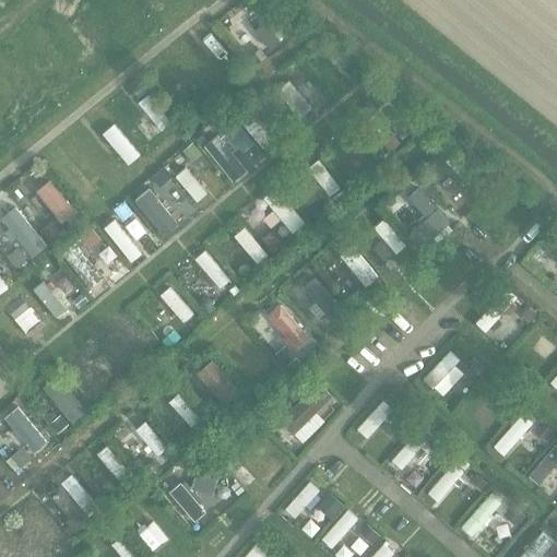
[(271,50),(292,32),(267,4),(246,22),(271,50)]
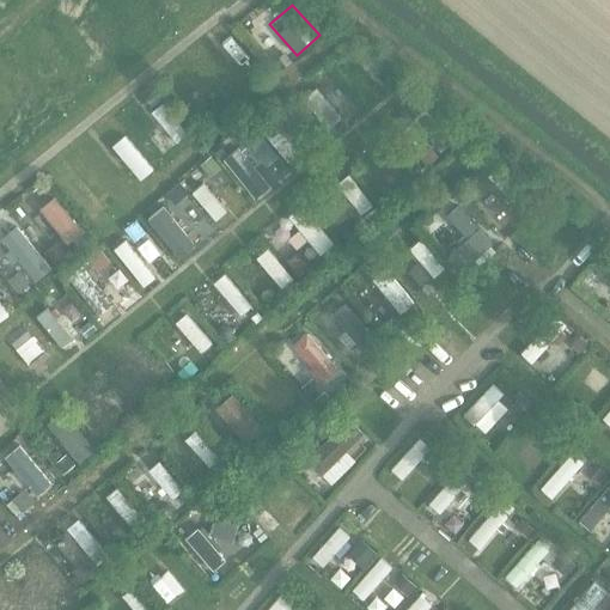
[(225,49),(251,84),(262,75),(236,41),(225,49)]
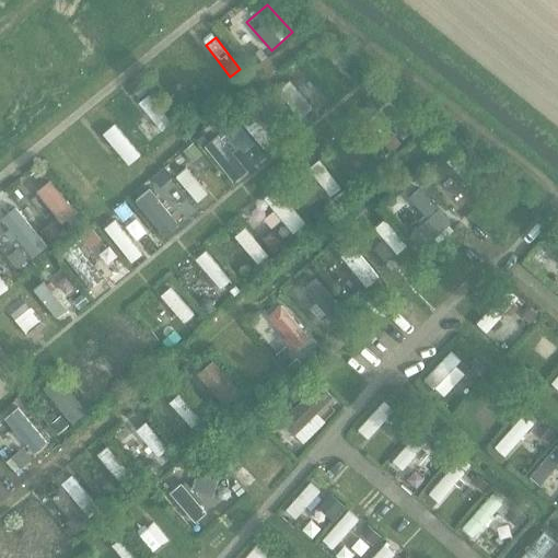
[(160,130),(171,121),(149,93),(138,102),(160,130)]
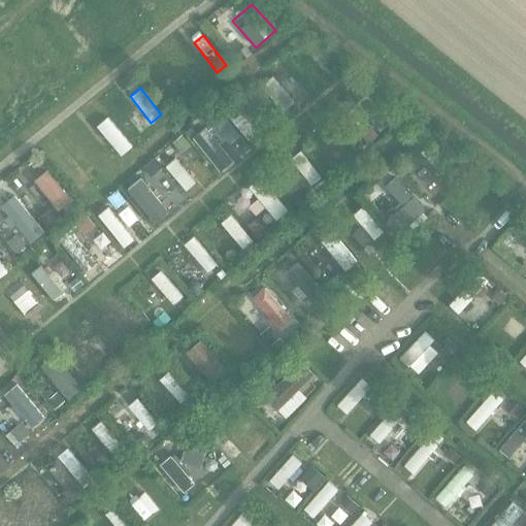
[(235,107),(226,116),(249,140),(258,132),(235,107)]
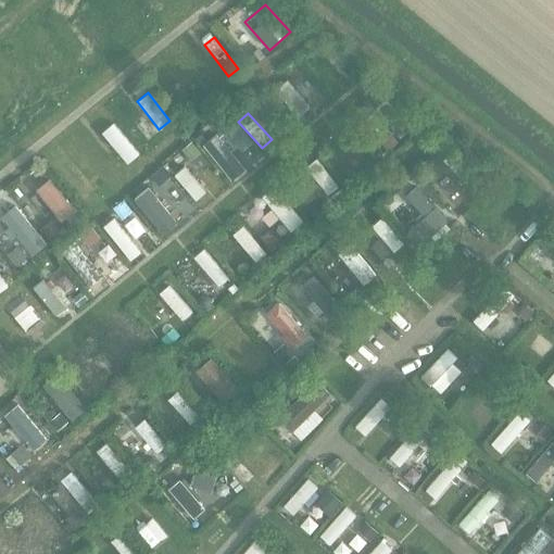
[(101,133),(126,164),(139,154),(114,123),(101,133)]
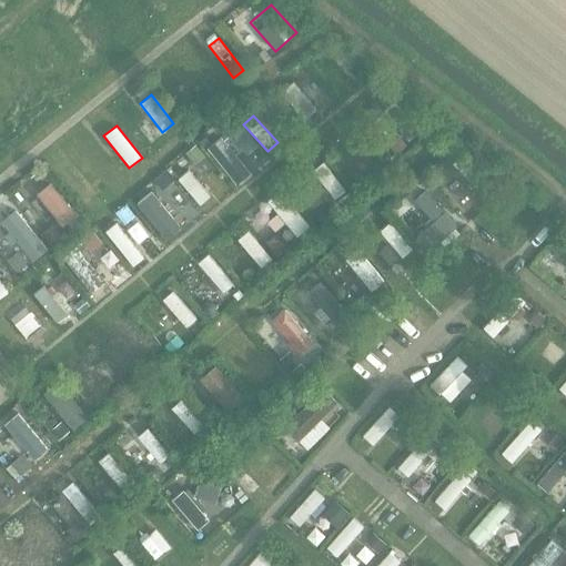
[(363,132),(351,140),(367,168),(380,161),(363,132)]
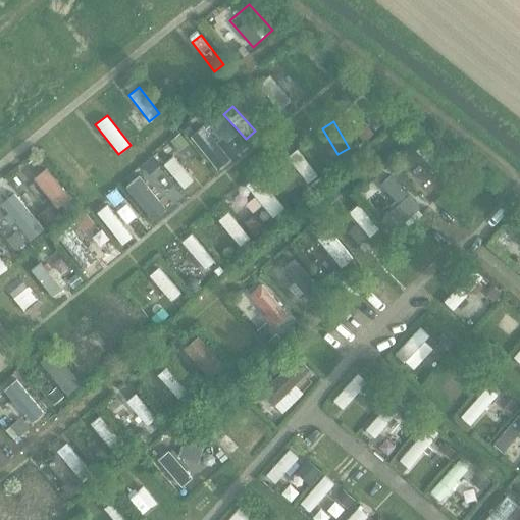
[(192,135),(216,170),(228,161),(205,126),(192,135)]
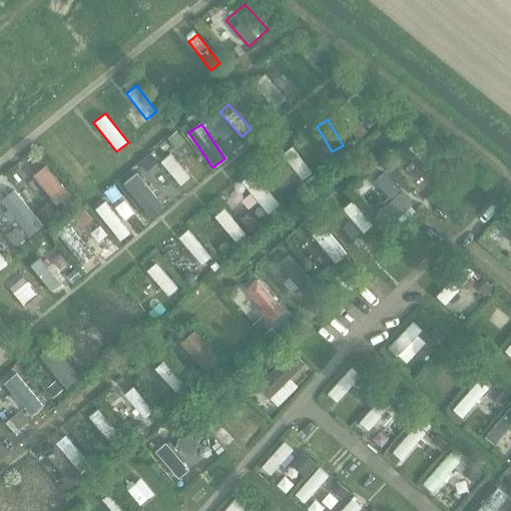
[(358,125),(349,133),(356,141),(365,133),(358,125)]
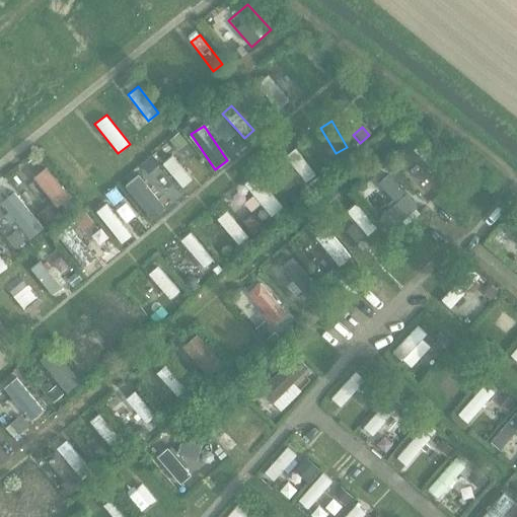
[(176,134),(167,142),(175,151),(185,144),(176,134)]
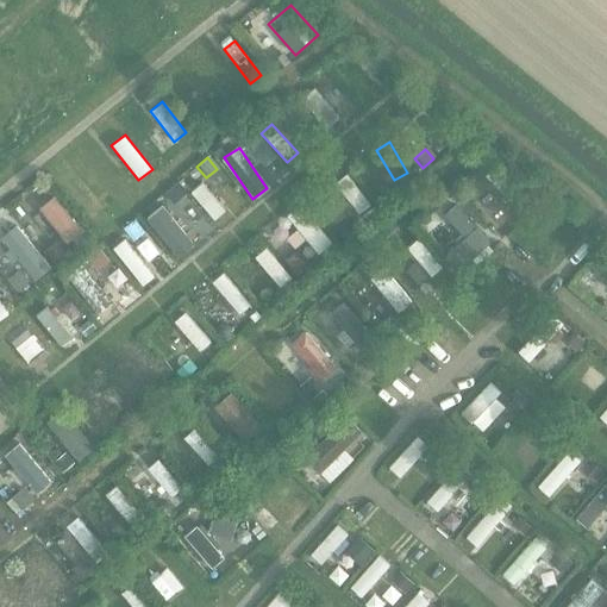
[(354,174),(340,180),(355,216),(368,210),(354,174)]
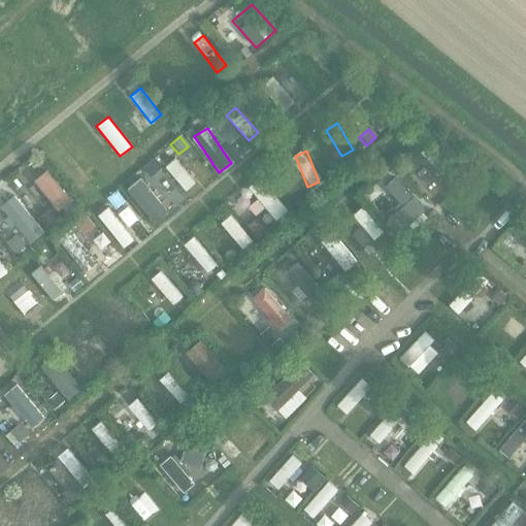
[(175,158),(166,166),(185,190),(194,183),(175,158)]
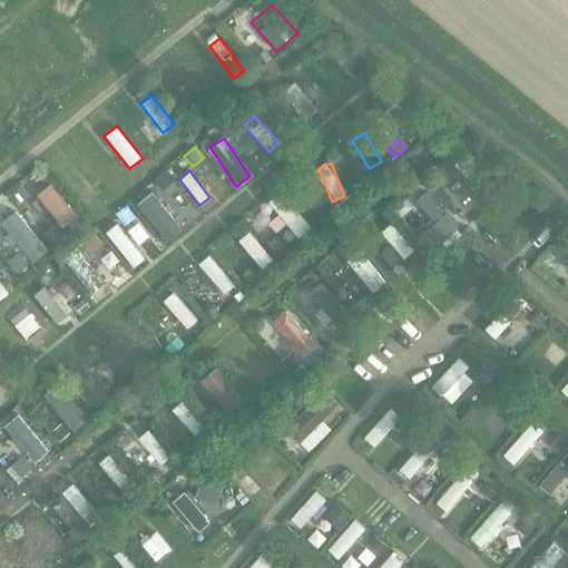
[(164,174),(153,183),(160,191),(170,183),(164,174)]
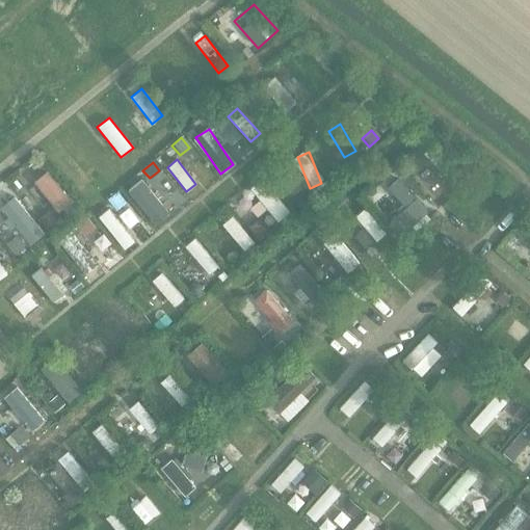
[(57,212),(72,202),(48,170),(33,181),(57,212)]
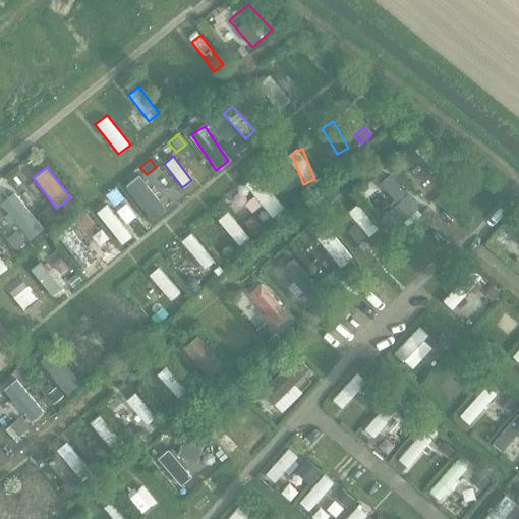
[(272,218),(283,209),(255,174),(244,183),(272,218)]
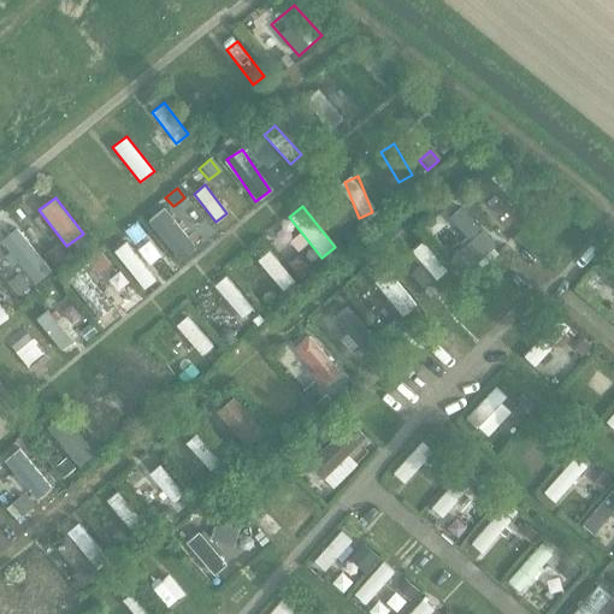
[(328,214),(341,228),(349,219),(337,206),(328,214)]
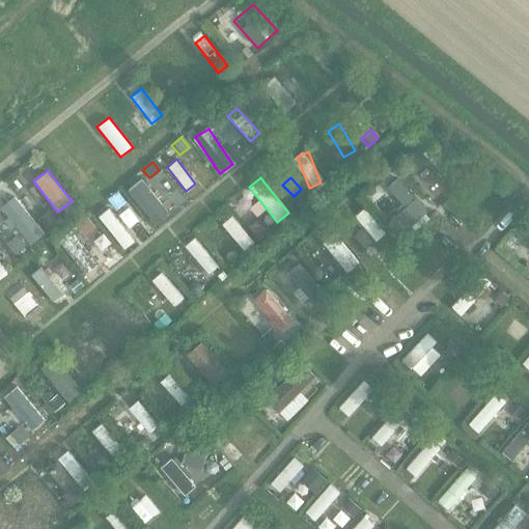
[(404,209),(387,222),(399,237),(427,215),(397,177),(386,187),(404,209)]
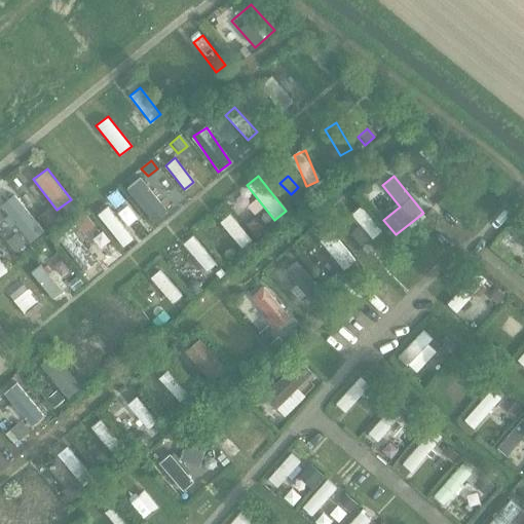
[(138,178),(124,191),(157,222),(171,208),(138,178)]
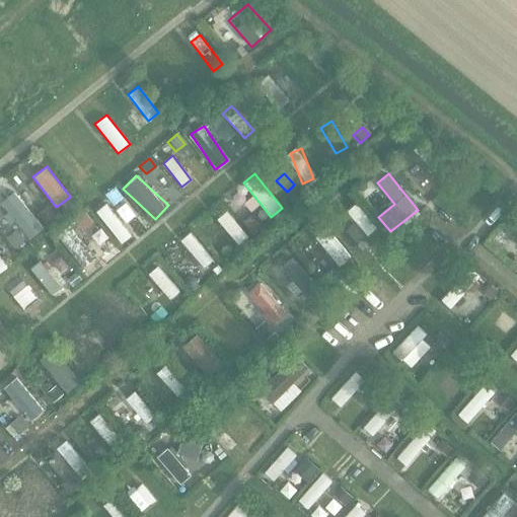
[(13,191),(0,203),(30,238),(45,227),(13,191)]
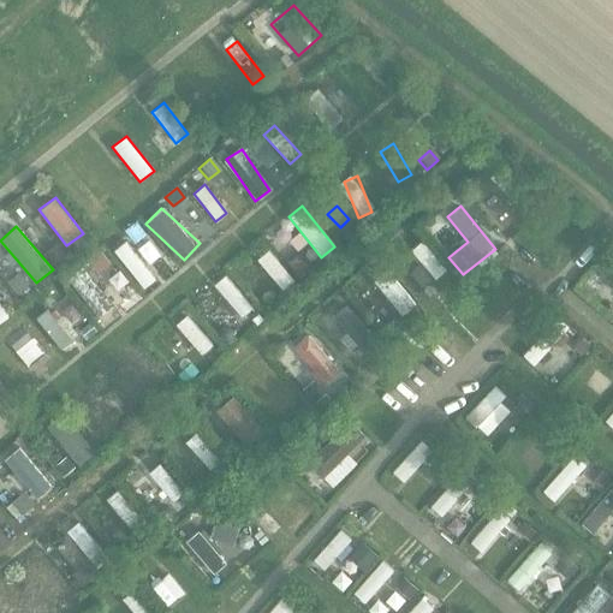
[(134,226),(124,233),(132,244),(142,237),(134,226)]
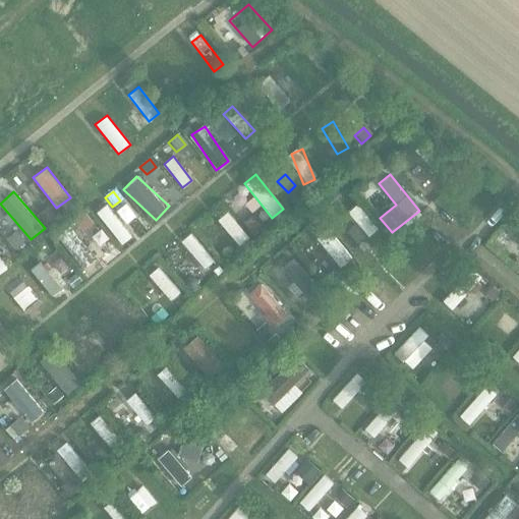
[(107,204),(97,211),(121,244),(131,237),(107,204)]
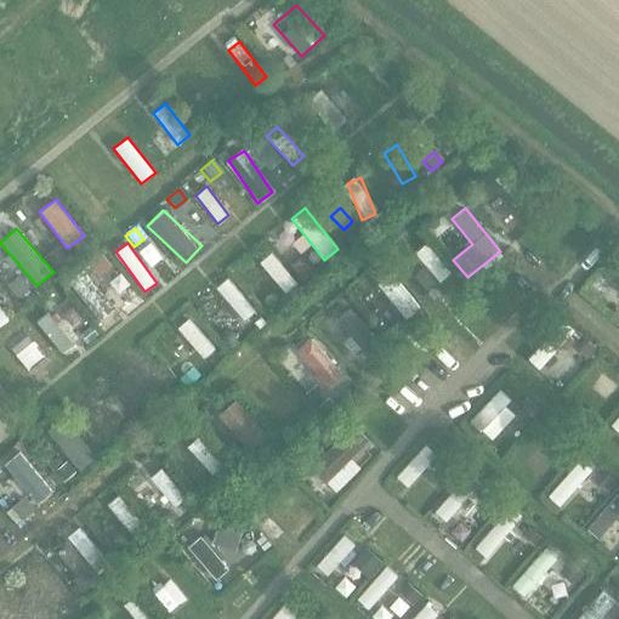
[(426,243),(414,253),(438,282),(450,272),(426,243)]
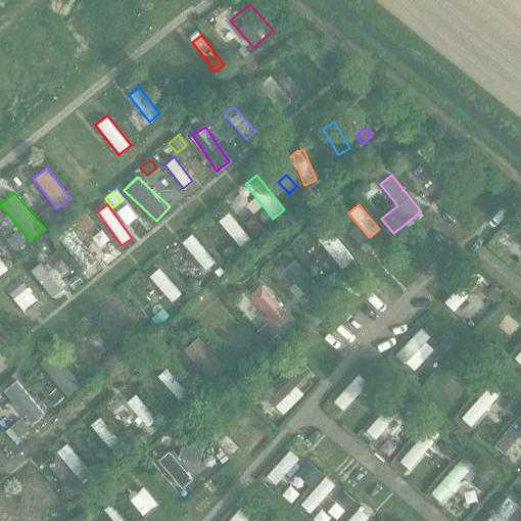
[(48,210),(38,219),(45,226),(54,219),(48,210)]
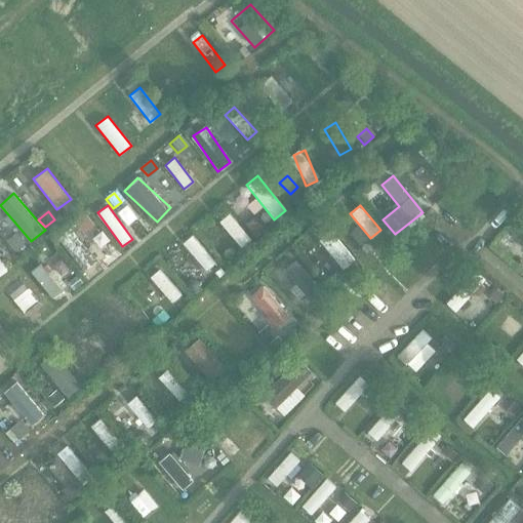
[(83,216),(74,224),(81,233),(91,226),(83,216)]
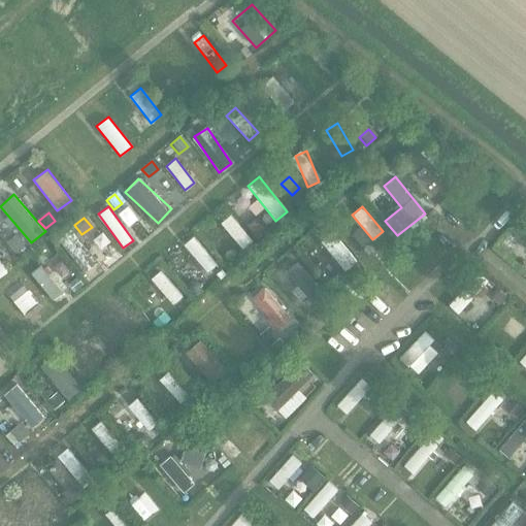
[(258,221),(247,230),(256,241),(267,232),(258,221)]
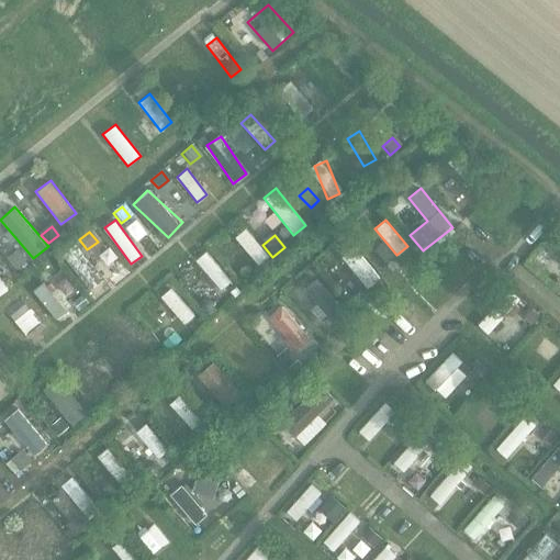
[(356,247),(343,256),(366,289),(379,279),(356,247)]
